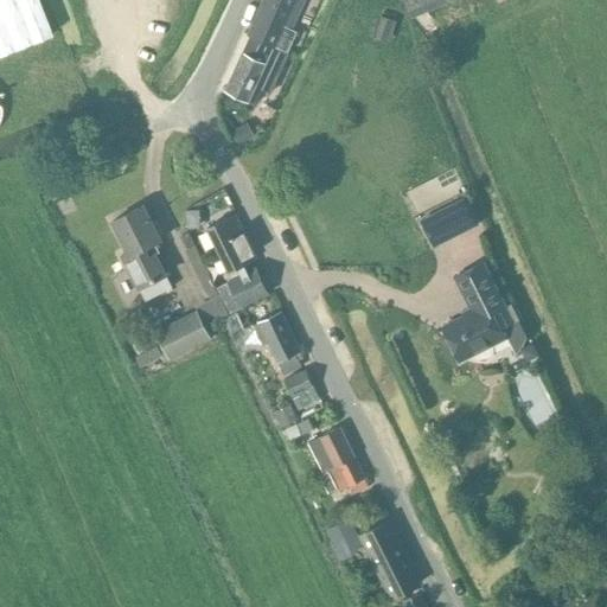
[(0,0),(0,55),(51,37),(36,0),(0,0)]
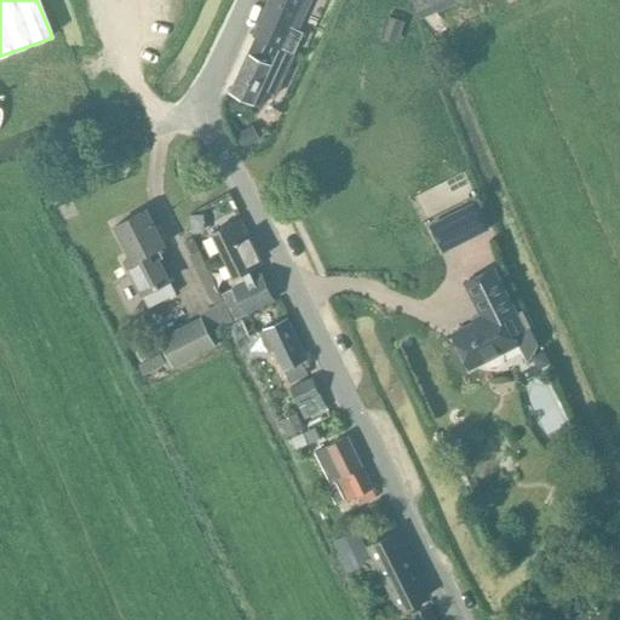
[(270,0),(256,35),(294,52),(303,33),(297,30),(310,0),(270,0)]
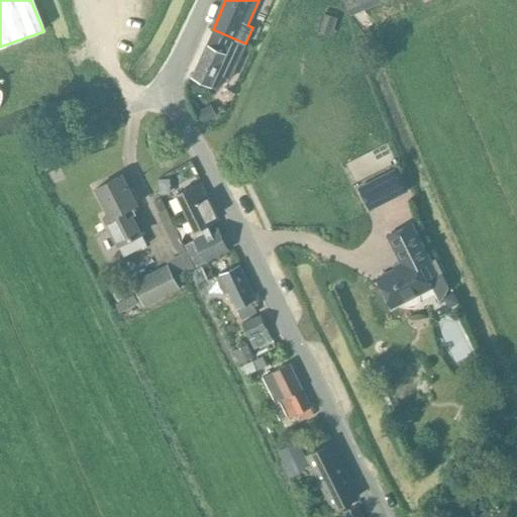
[(342,0),(349,16),(390,0),(342,0)]
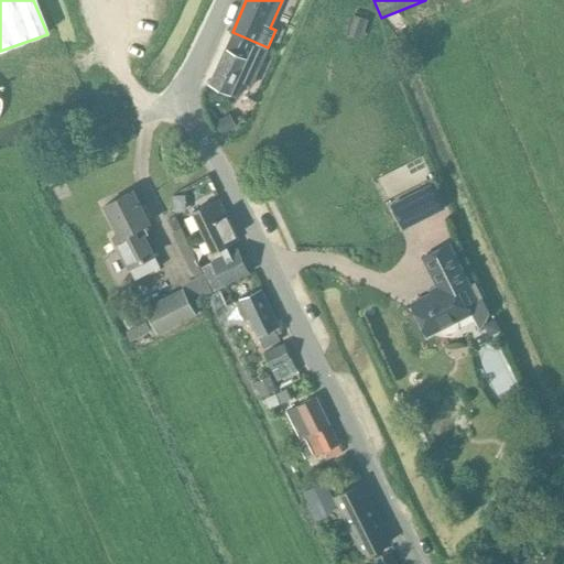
[(210,85),(236,96),(241,84),(251,88),(268,52),(232,35),(226,51),(210,85)]
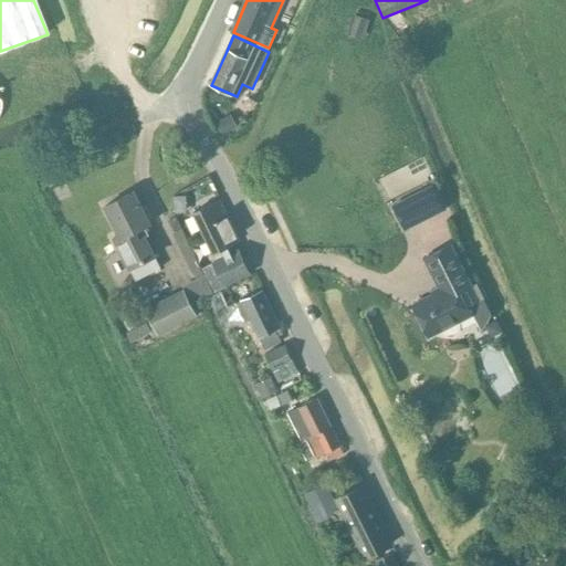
[(391,203),(402,229),(446,210),(433,184),(391,203)]
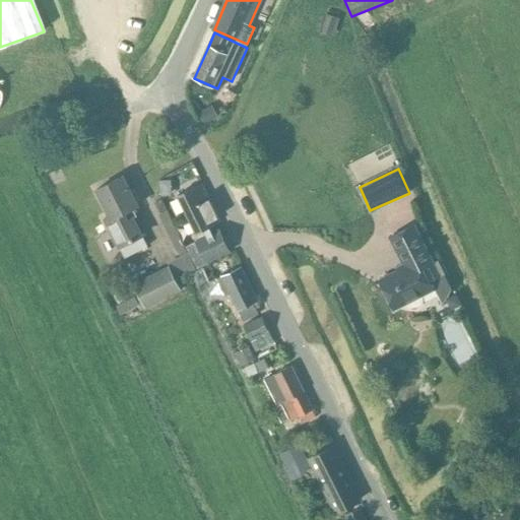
[(134,190),(131,191),(123,176),(96,190),(110,215),(103,219),(118,250),(120,249),(125,258),(147,246),(142,238),(144,237),(134,217),(137,216),(132,208),(138,205),(136,202),(140,200),(134,190)]
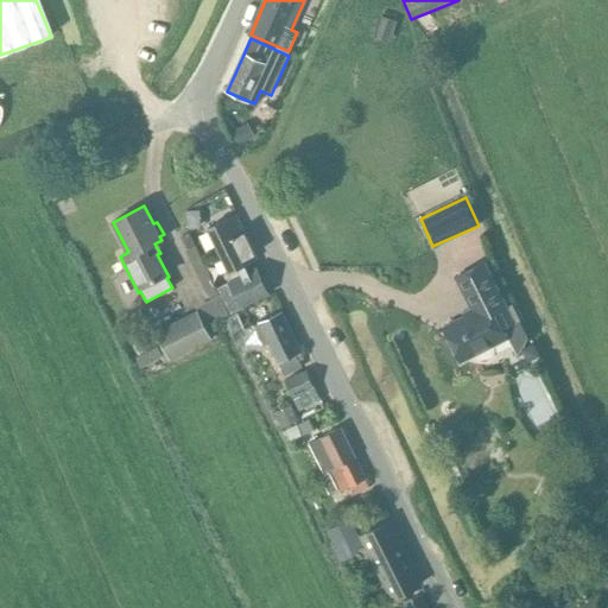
[(217,291),(232,315),(270,296),(257,268),(248,272),(245,265),(257,259),(235,216),(209,230),(229,271),(225,273),(229,282),(228,282),(229,284),(217,291)]
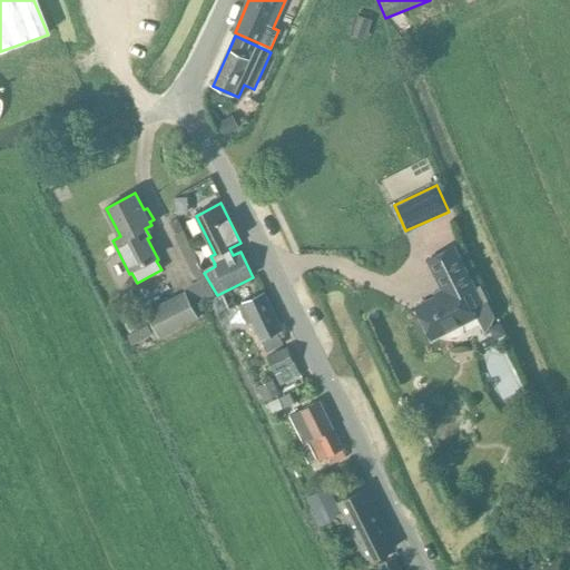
[(184,231),(177,218),(170,223),(176,235),(184,231)]
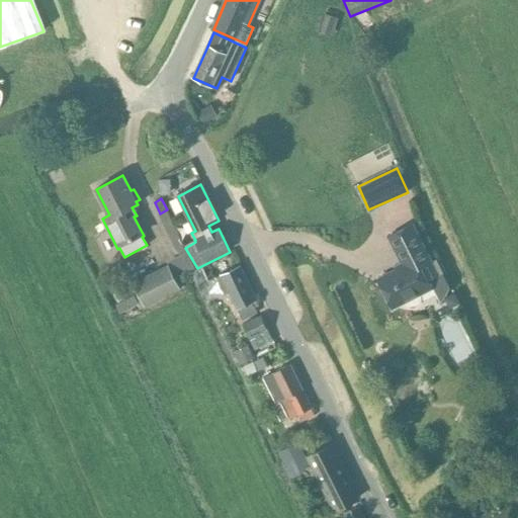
[(412,225),(389,236),(405,267),(378,279),(393,308),(405,301),(408,307),(411,309),(416,310),(420,307),(423,303),(423,298),(421,293),(432,288),(427,279),(431,277),(426,265),(431,262),(412,225)]
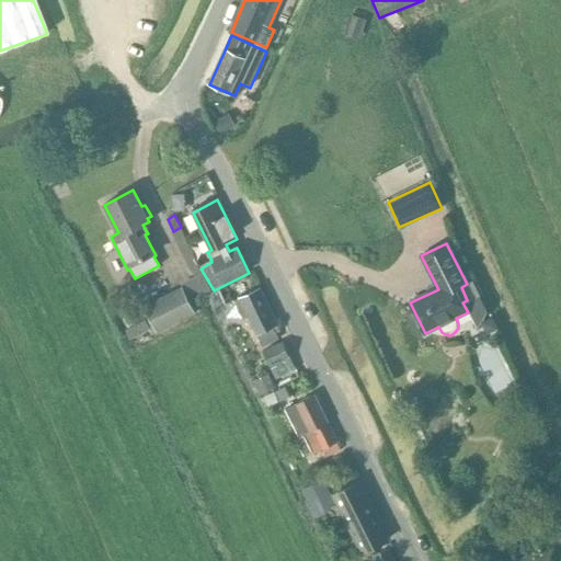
[(182,287),(144,308),(157,333),(195,313),(182,287)]
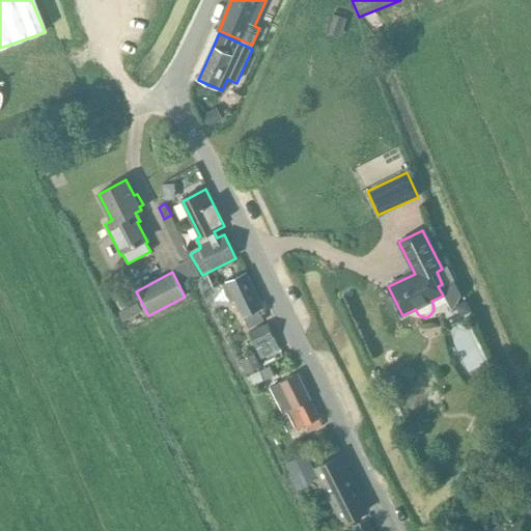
[(244,317),(249,329),(264,320),(258,310),(262,308),(246,273),(225,283),(226,283),(223,285),(231,302),(235,300),(244,317)]
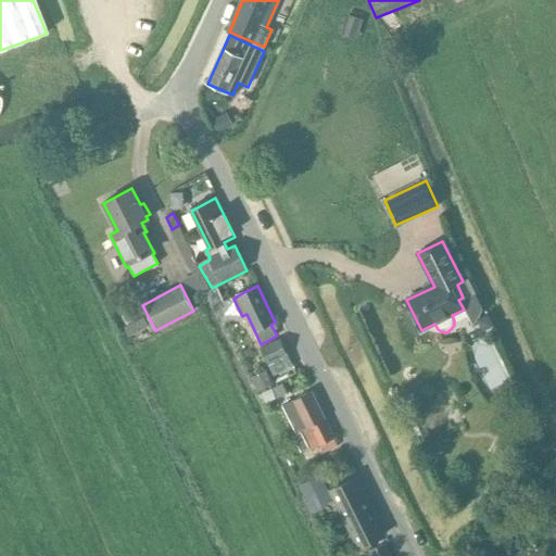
[(280,340),(262,349),(268,365),(288,356),(280,340)]
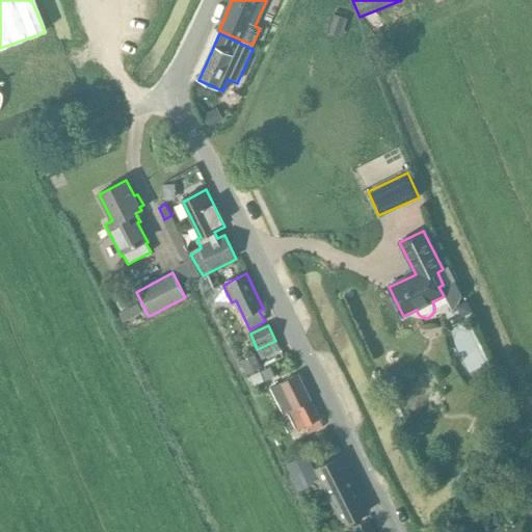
[(247,375),(263,368),(257,354),(241,362),(247,375)]
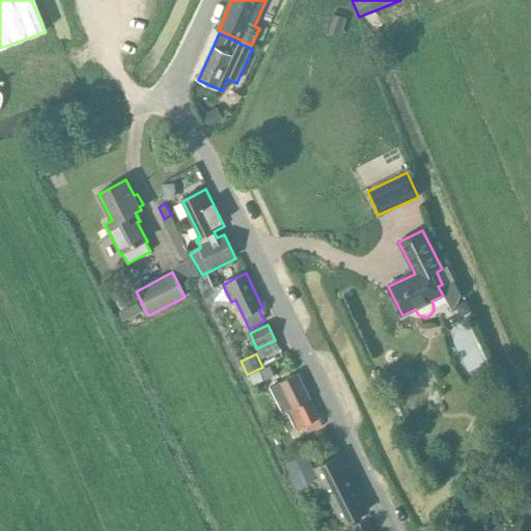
[(297,374),(272,387),(284,413),(288,411),(298,429),(307,425),(310,432),(323,426),(310,400),(297,374)]
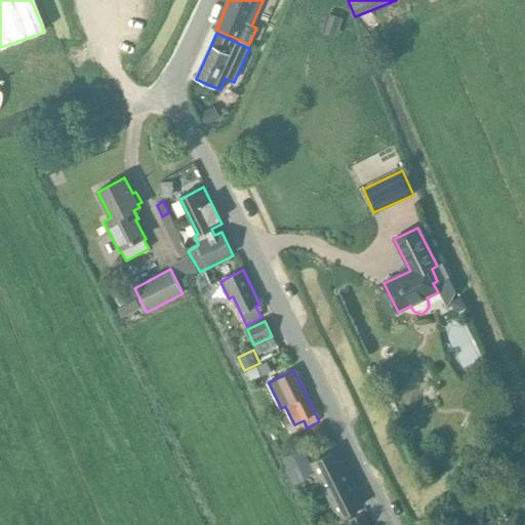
[(310,458),(305,448),(283,458),(288,470),(310,458)]
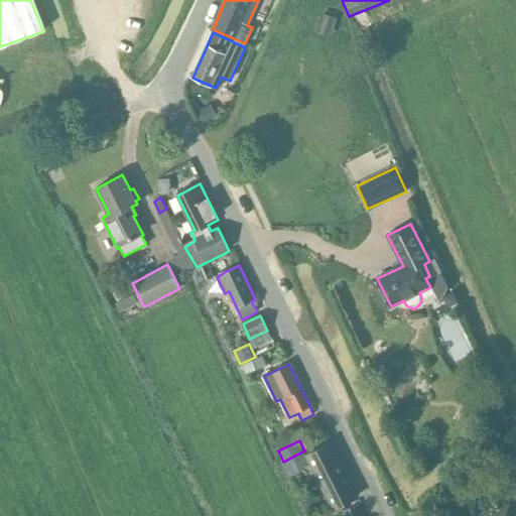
[(307,456),(333,507),(356,496),(332,444),(314,453),(307,456)]
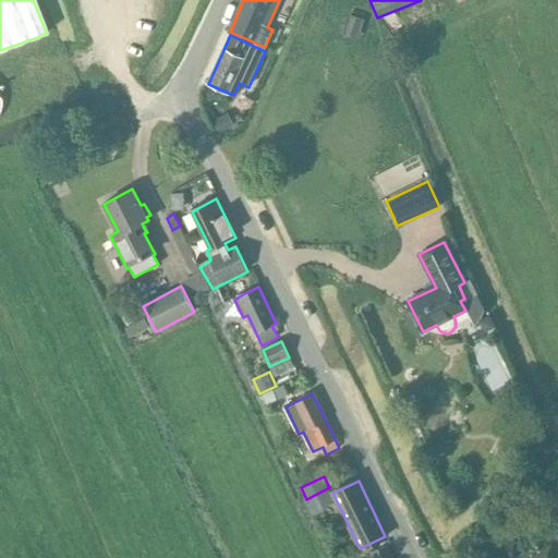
[(392,557),(387,546),(371,554),(372,557),(392,557)]
